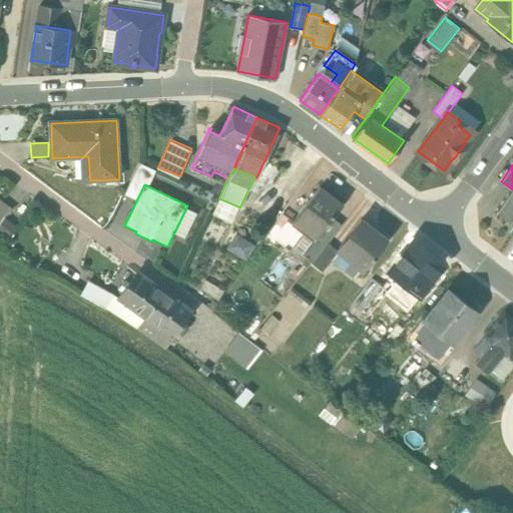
[(319,185),(293,218),(308,229),(290,252),(301,262),(305,257),(301,253),(315,235),(317,236),(332,216),(342,203),(331,194),(330,196),(320,188),(321,186),(319,185)]
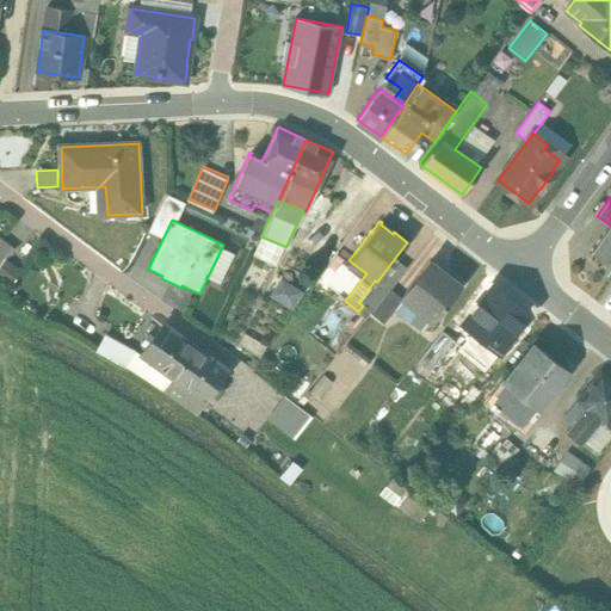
[(610,224),(610,226),(592,251),(610,264),(610,224)]
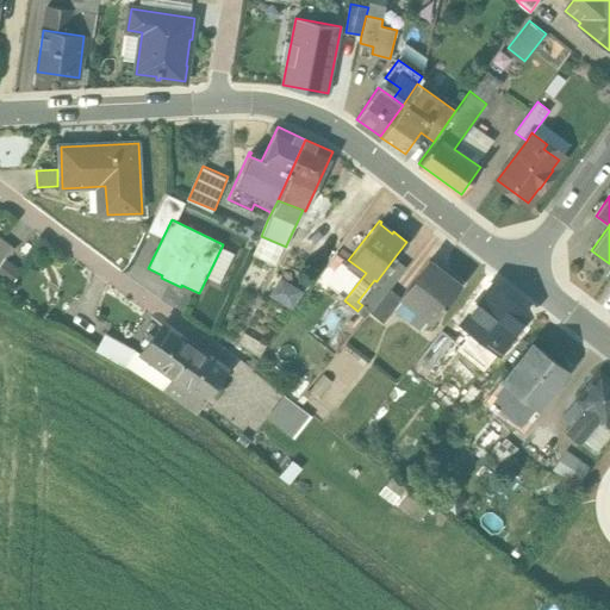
[(261,236),(217,329),(260,359),(327,263),(286,246),(286,247),(261,236)]
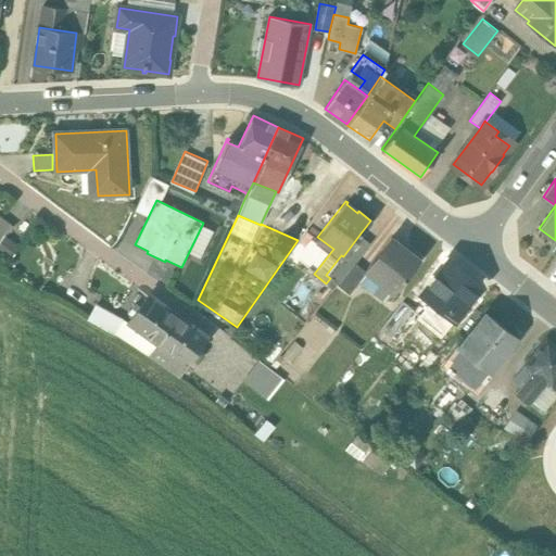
[(0,255),(10,263),(20,249),(5,238),(14,228),(0,217),(0,255)]
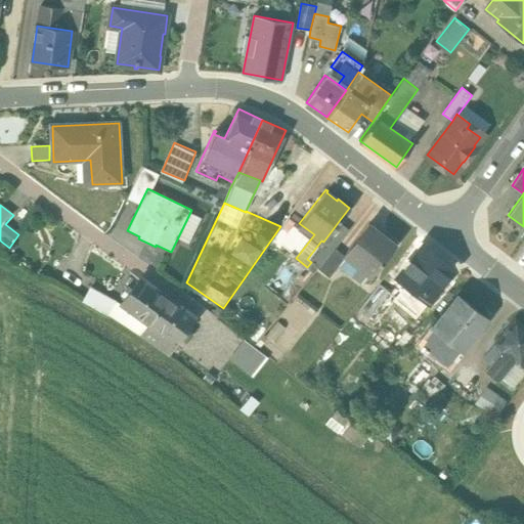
[(321,241),(307,259),(311,262),(318,267),(335,247),(349,228),(339,221),(323,242),(321,241)]
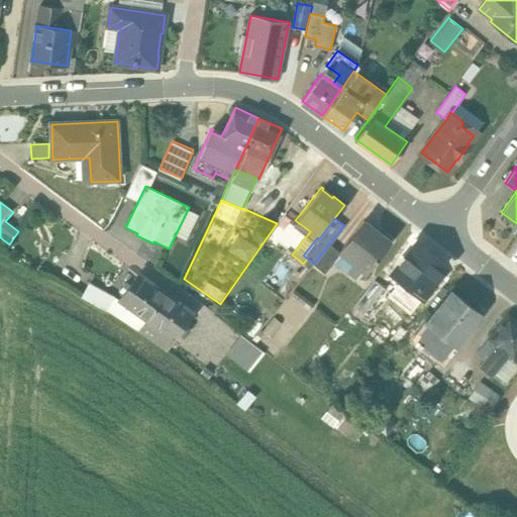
[(339,250),(338,251),(339,252),(364,272),(389,239),(364,219),(339,250)]
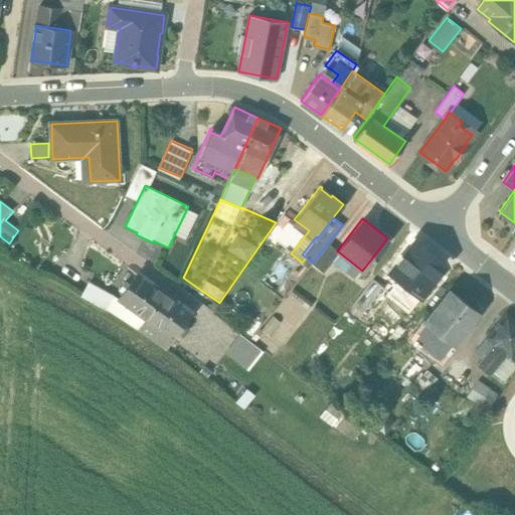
[(329,242),(313,263),(323,271),(338,251),(337,250),(338,249),(329,242)]
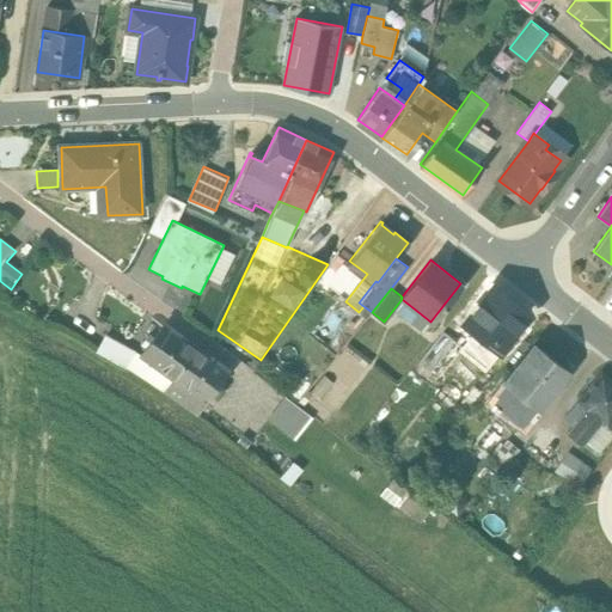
[(496,288),(472,318),(481,325),(499,340),(502,342),(526,312),(496,288)]
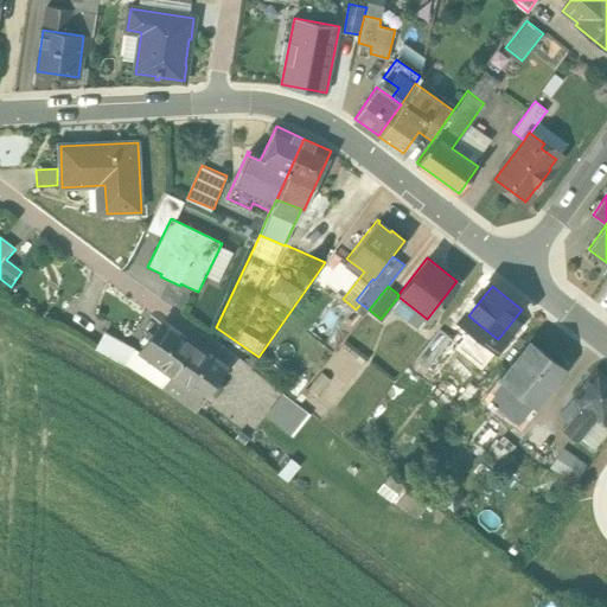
[(197,345),(165,321),(141,352),(173,377),(197,345)]
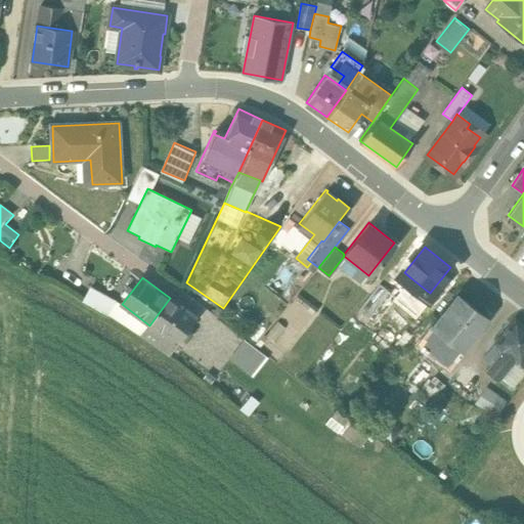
[(411,278),(396,298),(412,310),(427,291),(411,278)]
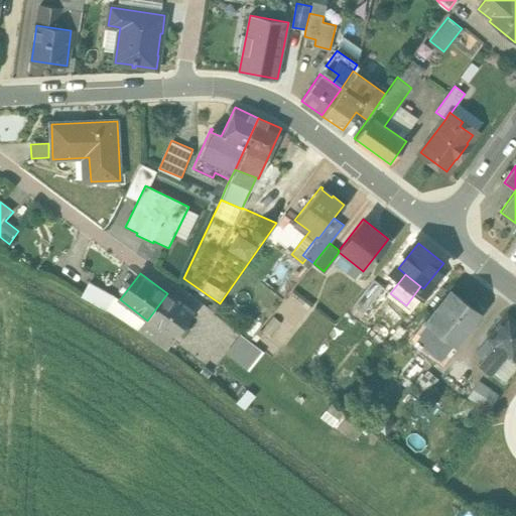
[(374,279),(353,305),(363,313),(384,287),(374,279)]
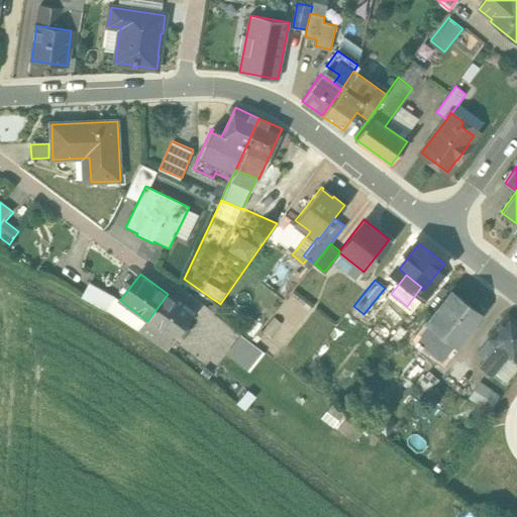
[(115,296),(90,283),(82,297),(107,311),(115,296)]
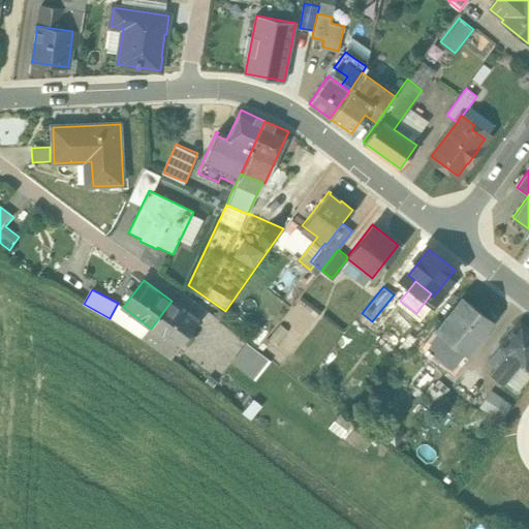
[(492,320),(463,298),(439,329),(440,330),(426,347),(435,355),(438,352),(455,365),(464,352),(465,353),(492,320)]
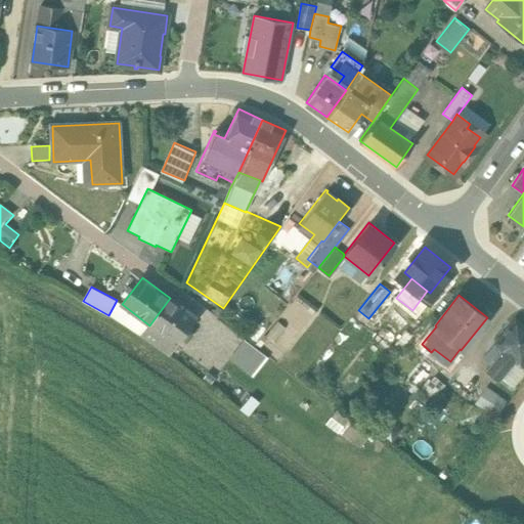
[(198,318),(170,298),(149,325),(178,346),(198,318)]
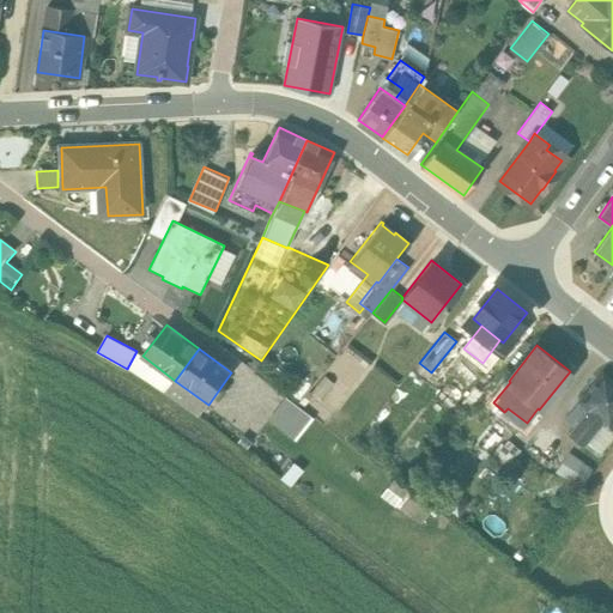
[(167,393),(175,381),(143,356),(134,368),(167,393)]
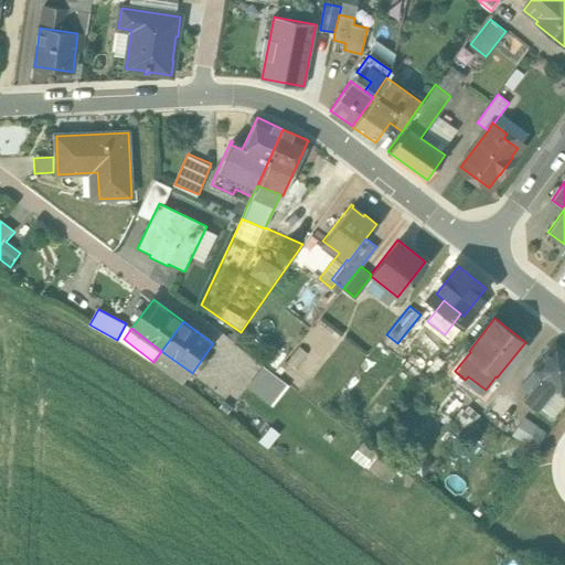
[(545,356),(564,372),(564,350),(555,343),(545,356)]
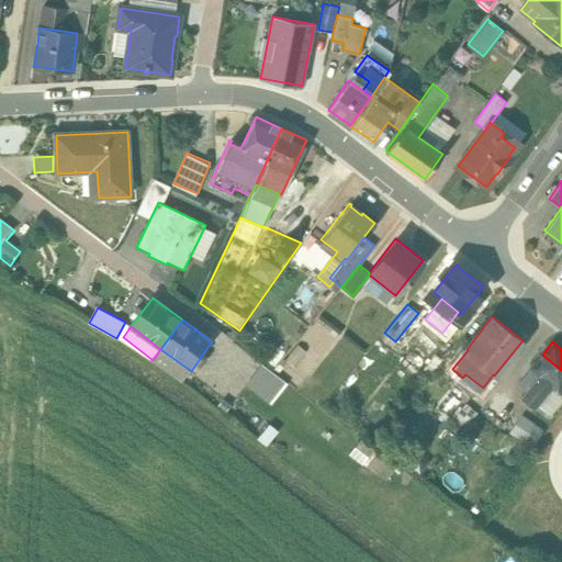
[(160,349),(153,360),(183,382),(191,371),(160,349)]
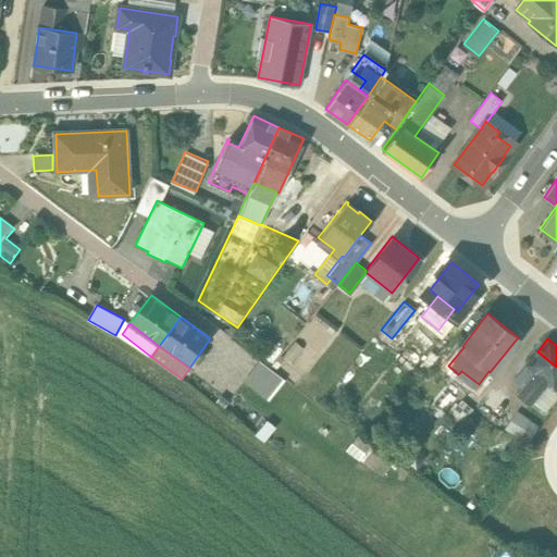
[(556,378),(556,367),(537,351),(528,364),(535,371),(549,381),(553,384),(556,378)]
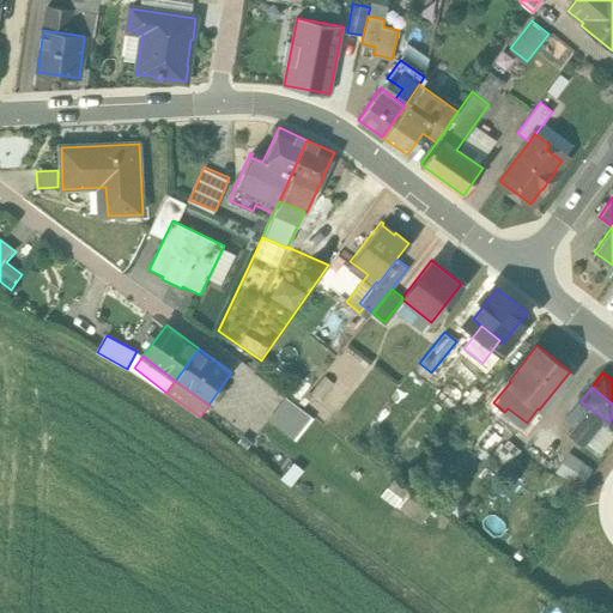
[(297,441),(315,418),(287,396),(269,419),(297,441)]
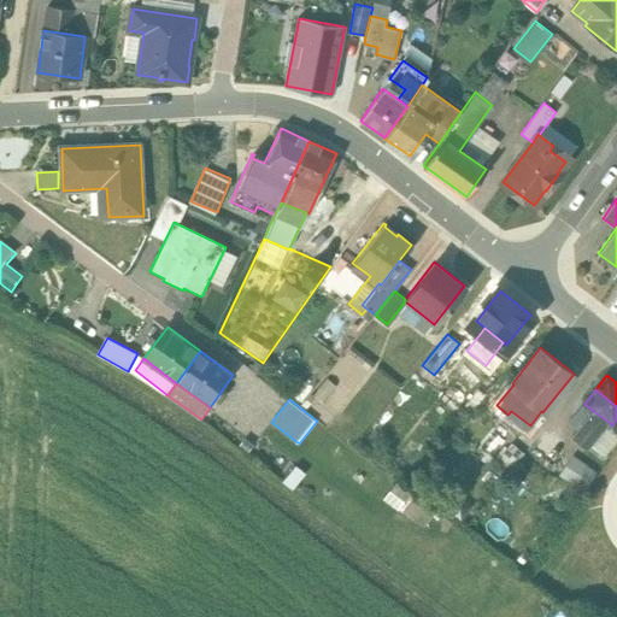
[(593,411),(573,436),(587,448),(609,422),(593,411)]
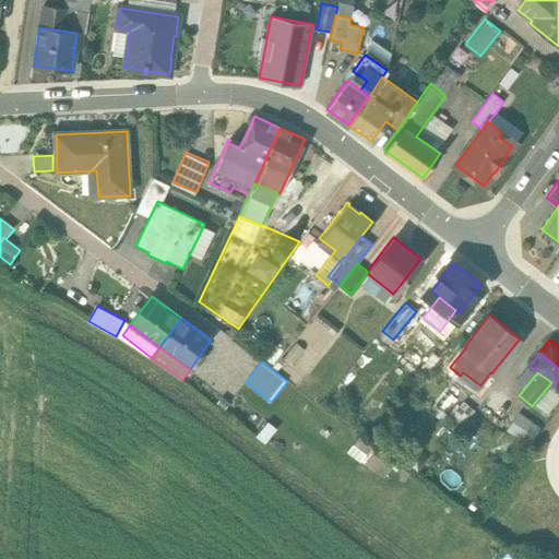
[(474,412),(463,403),(450,420),(460,428),(474,412)]
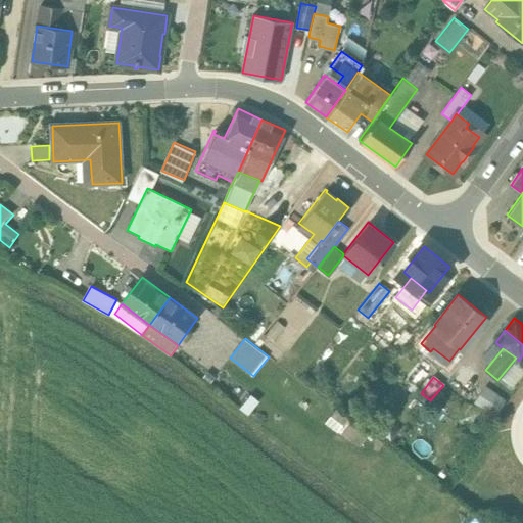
[(504,402),(486,390),(478,403),(494,415),(504,402)]
